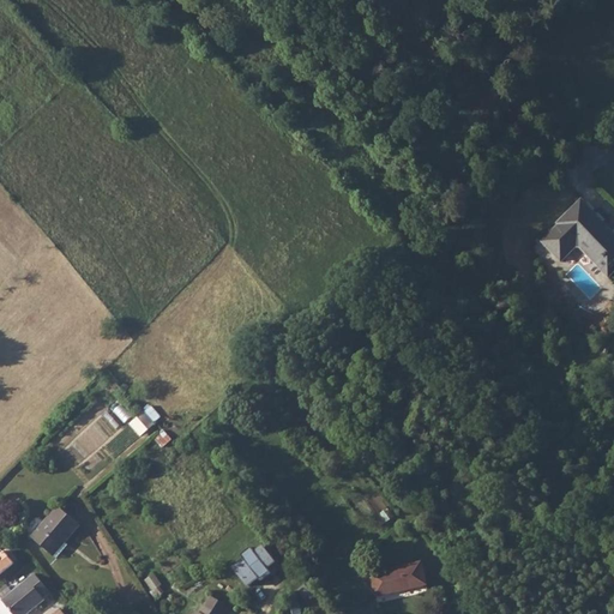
[(613,238),(585,209),(547,245),(564,263),(581,246),(612,278),(613,276),(613,238)]
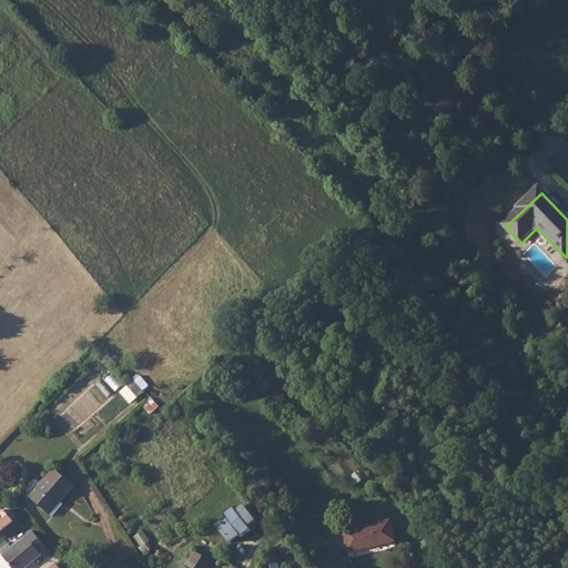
[(122,391),(132,403),(151,386),(142,375),(122,391)]
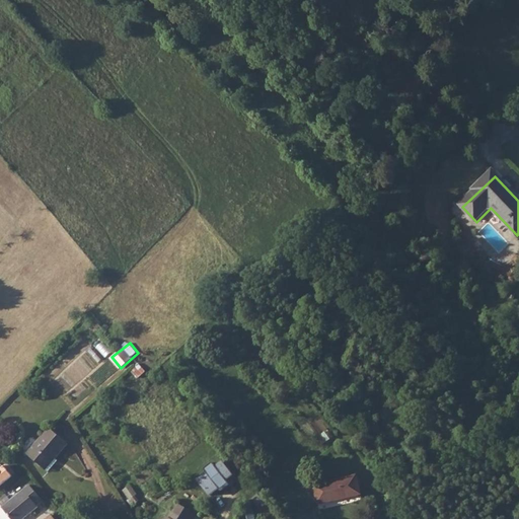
[(49,428),(26,454),(43,468),(53,457),(55,458),(67,443),(49,428)]
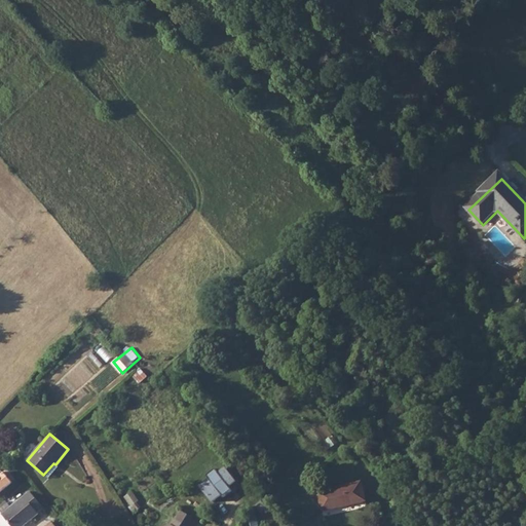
[(218,474),(233,493),(239,488),(224,468),(218,474)]
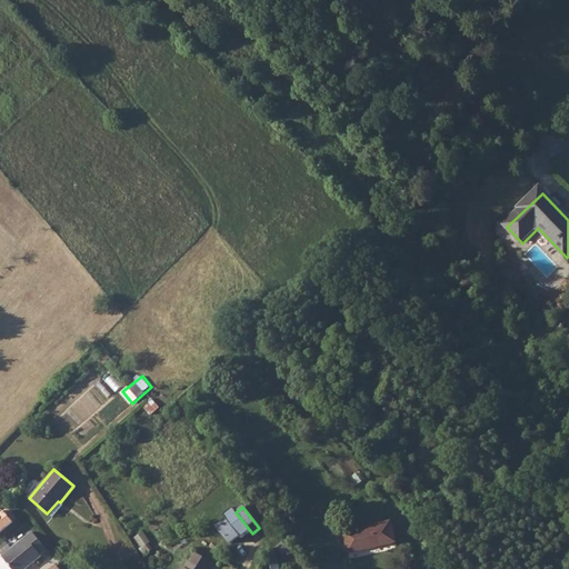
[(390,521),(343,532),(349,552),(395,542),(390,521)]
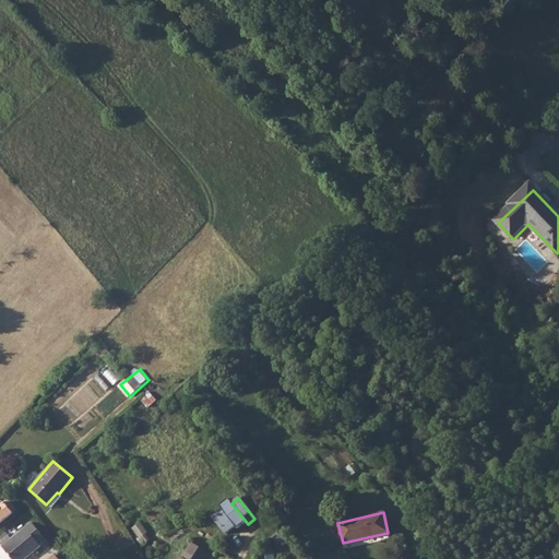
[(32,523),(2,547),(11,558),(24,558),(40,546),(39,545),(46,539),(32,523)]
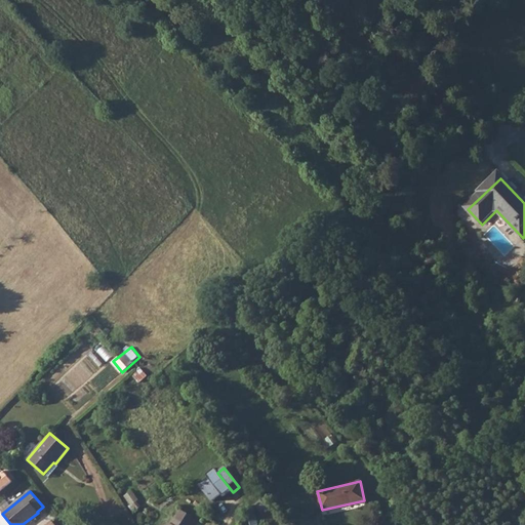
[(170,523),(169,524),(191,524),(195,519),(180,510),(171,524),(170,523)]
